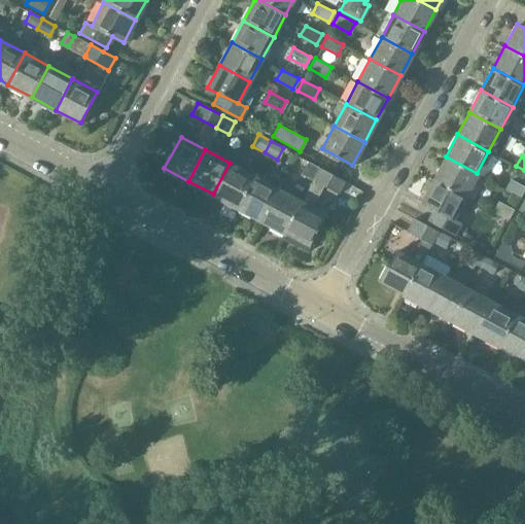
[(446,156),(433,179),(464,196),(477,173),(446,156)]
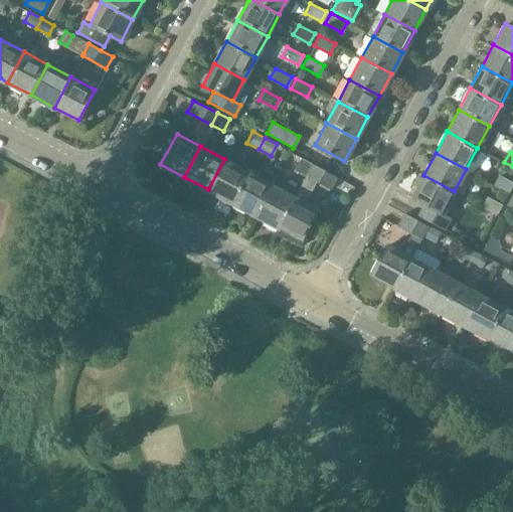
[(293,171),(305,177),(312,163),(300,157),(293,171)]
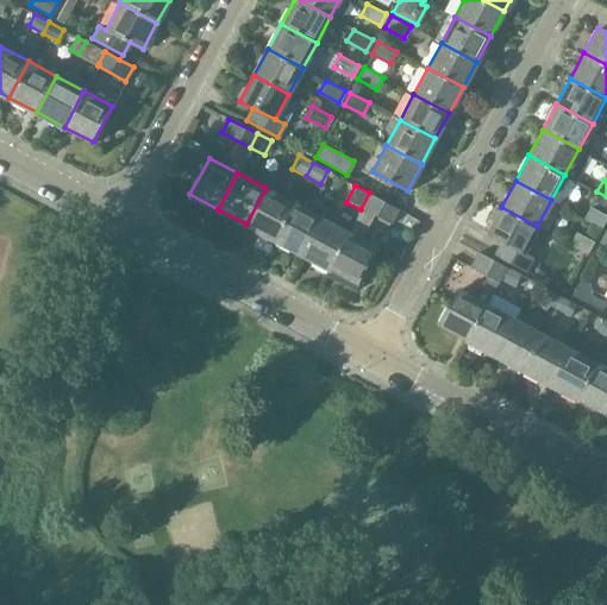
[(293,202),(266,188),(246,224),(274,239),(293,202)]
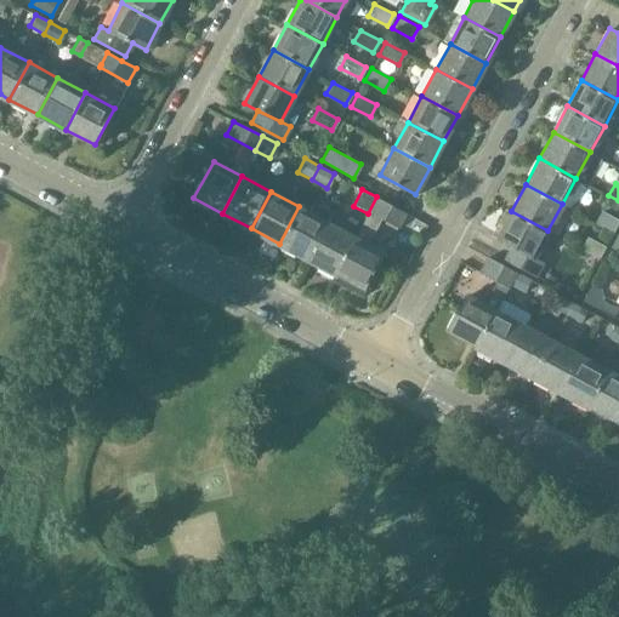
[(376,196),(368,213),(396,229),(405,212),(376,196)]
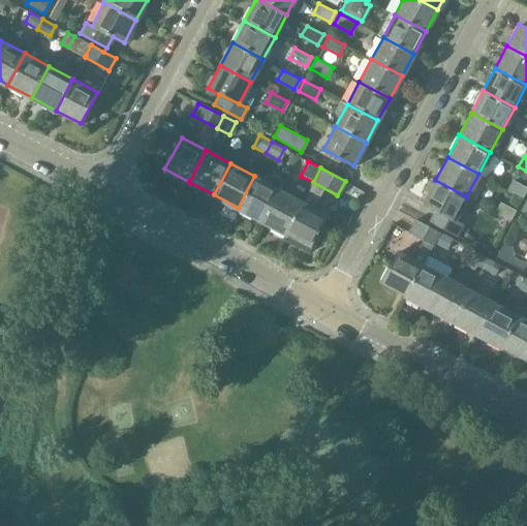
[(278,189),(254,176),(238,208),(261,220),(278,189)]
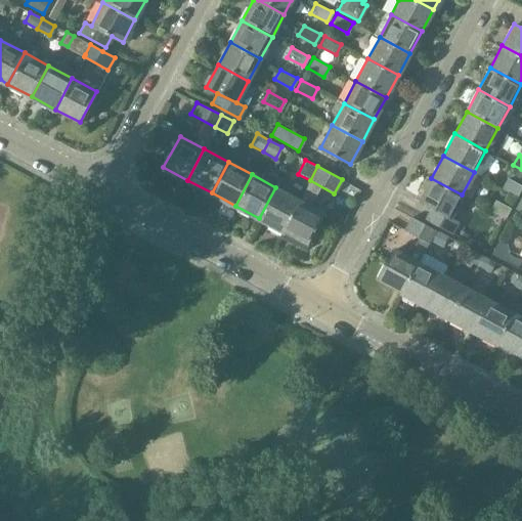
[(507,177),(502,187),(516,194),(521,185),(507,177)]
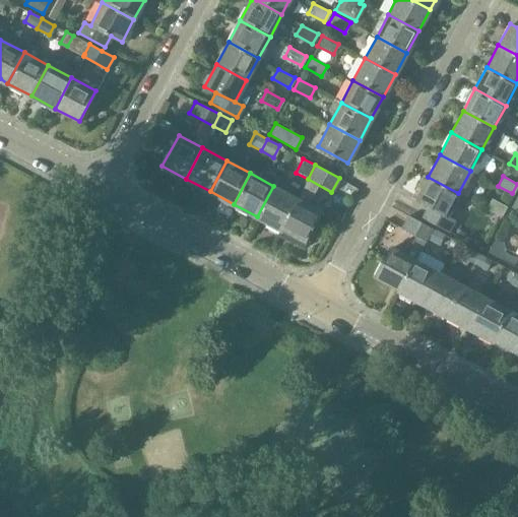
[(415,199),(428,205),(447,215),(447,214),(458,193),(428,177),(415,199)]
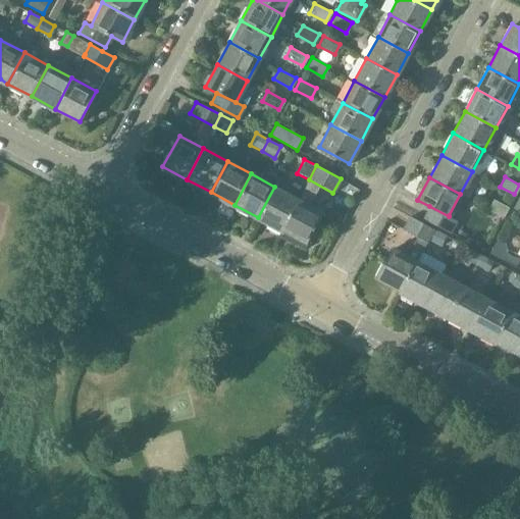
[(258,217),(281,229),(299,199),(274,187),(258,217)]
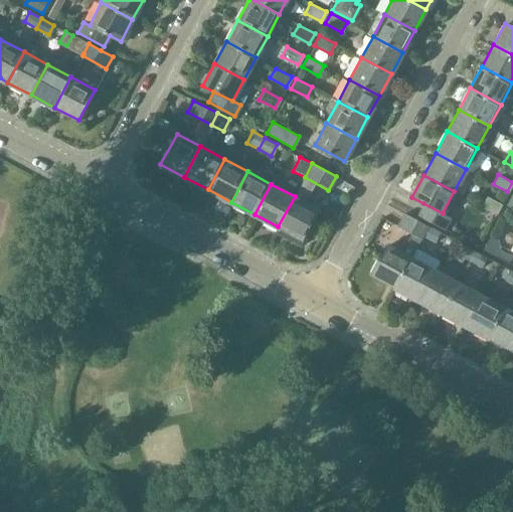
[(486,195),(481,205),(496,213),(501,203),(486,195)]
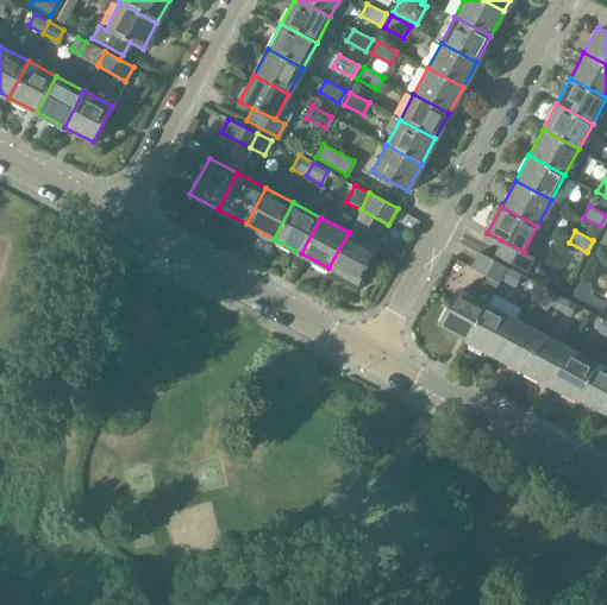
[(349,232),(329,268),(357,283),(376,247),(349,232)]
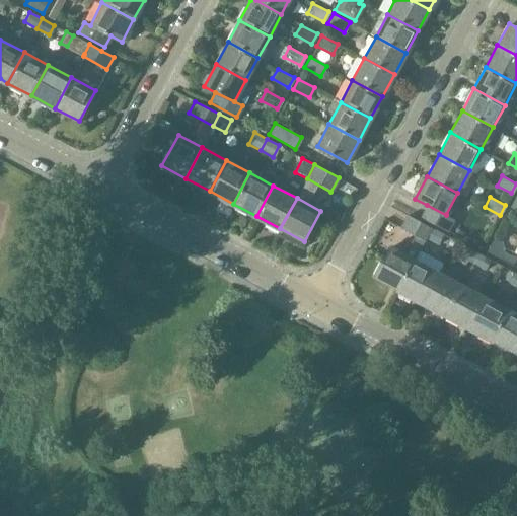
[(446,215),(427,205),(421,215),(448,229),(454,218),(446,214),(446,215)]
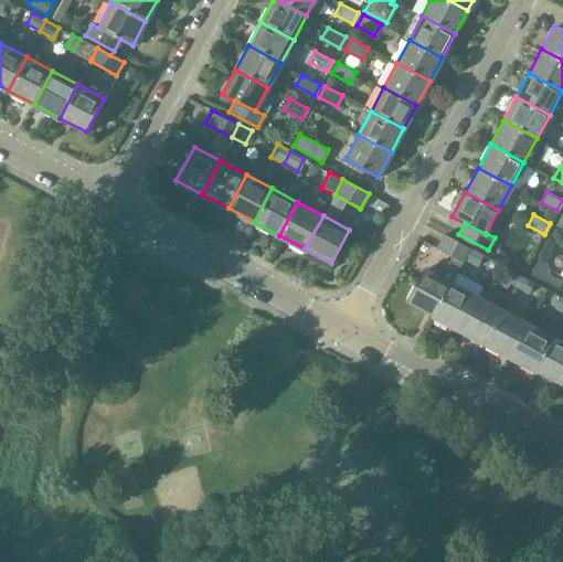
[(450,251),(464,257),(469,247),(456,240),(450,251)]
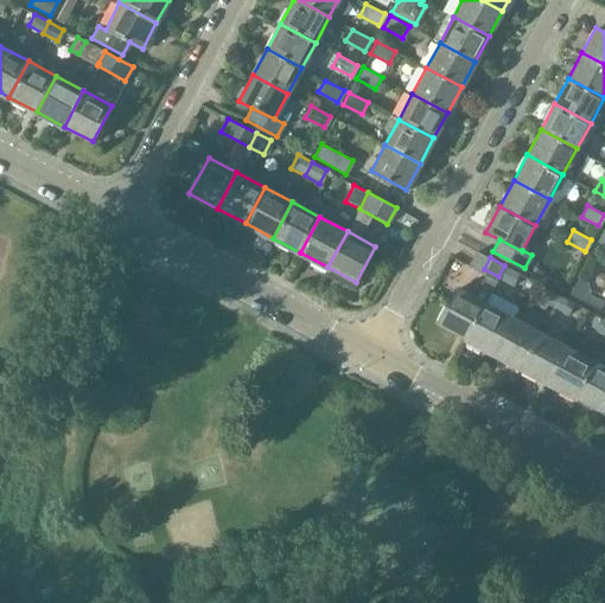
[(504,265),(498,276),(513,283),(518,273),(504,265)]
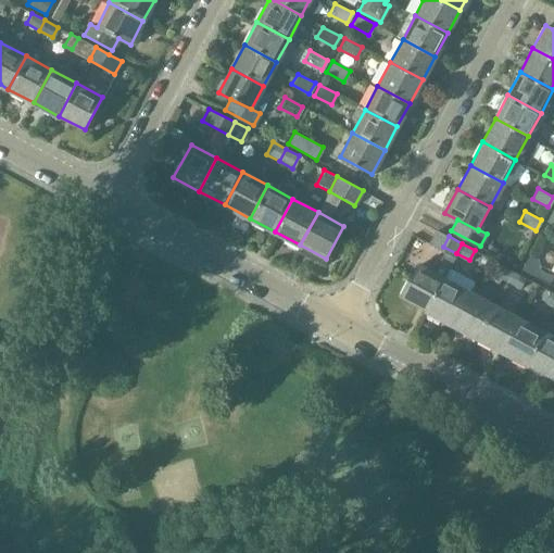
[(552,275),(540,269),(537,256),(529,253),(520,268),(536,276),(548,283),(552,275)]
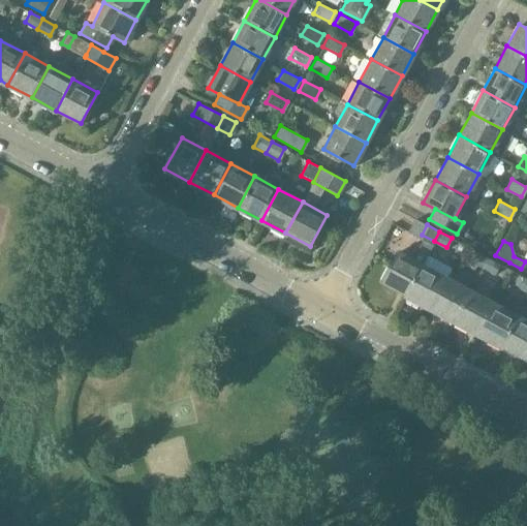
[(380,282),(405,295),(422,264),(397,250),(380,282)]
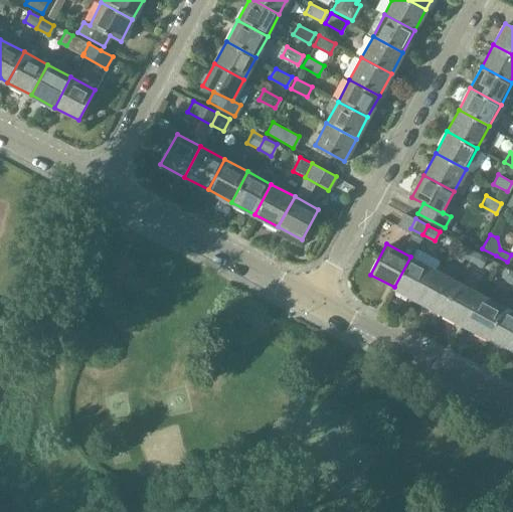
[(457,253),(470,260),(475,250),(462,243),(457,253)]
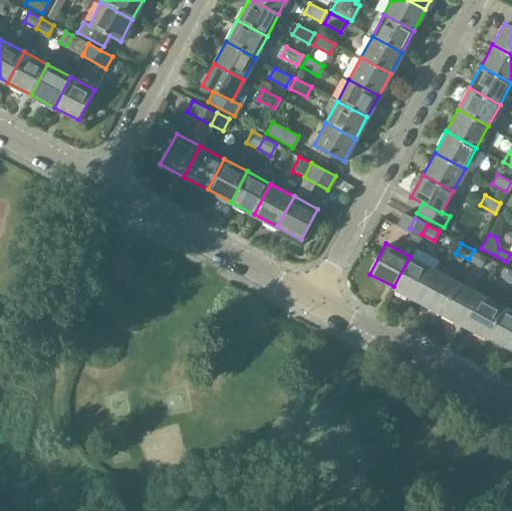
[(474,250),(469,259),(481,265),(486,256),(474,250)]
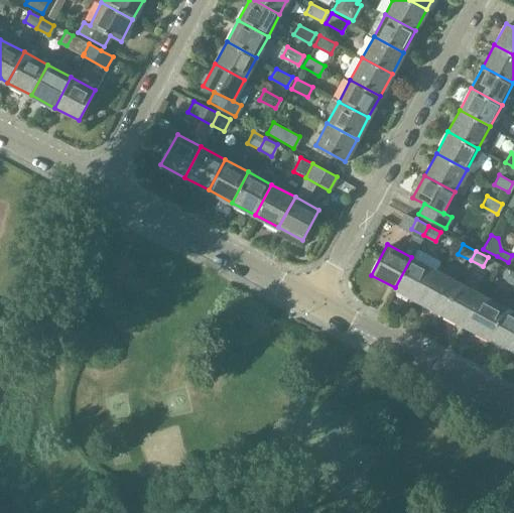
[(395,287),(418,300),(434,270),(411,257),(395,287)]
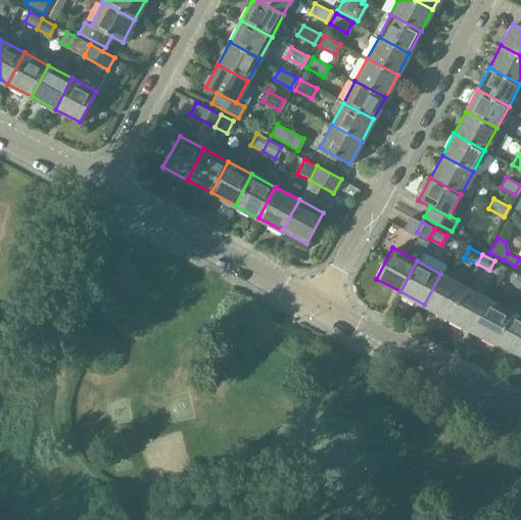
[(520,275),(517,273),(510,286),(520,291),(520,275)]
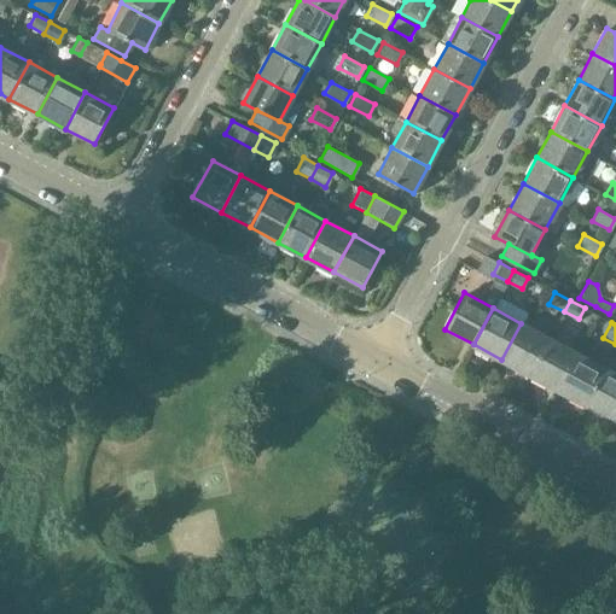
[(501,360),(530,374),(550,338),(521,323),(501,360)]
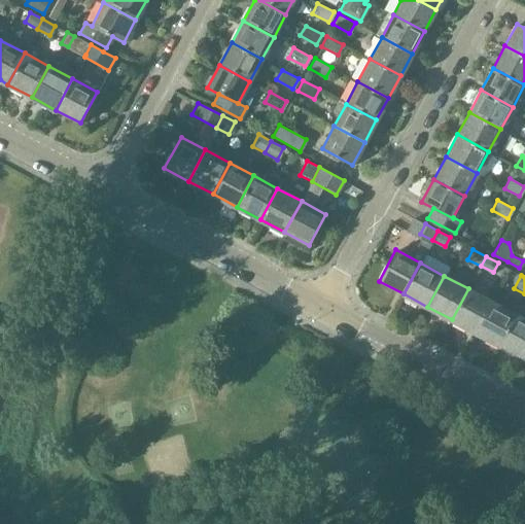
[(452,319),(476,333),(492,302),(468,288),(452,319)]
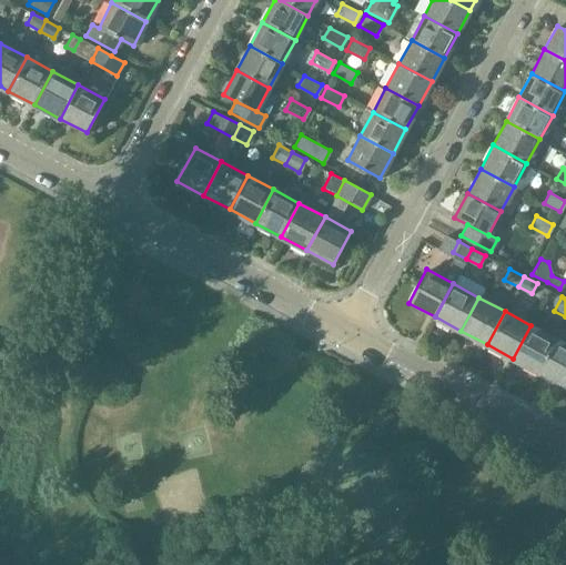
[(556,339),(531,325),(513,359),(538,372),(556,339)]
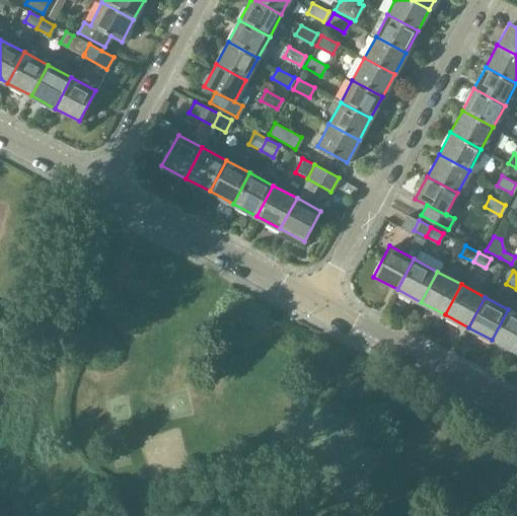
[(492,340),(516,353),(516,350),(516,302),(513,300),(508,309),(492,340)]
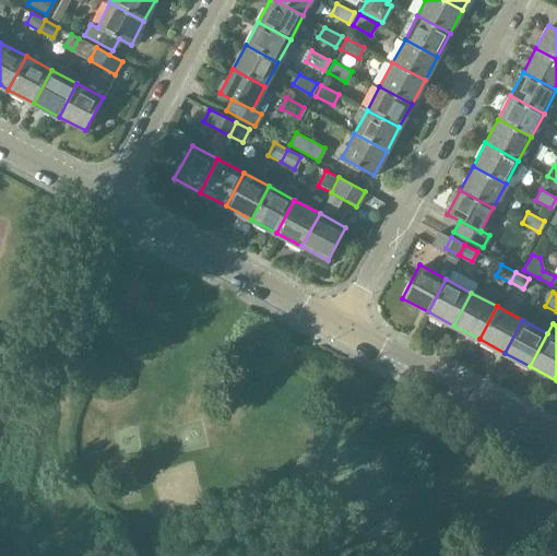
[(33,355),(21,352),(16,365),(30,368),(33,355)]
